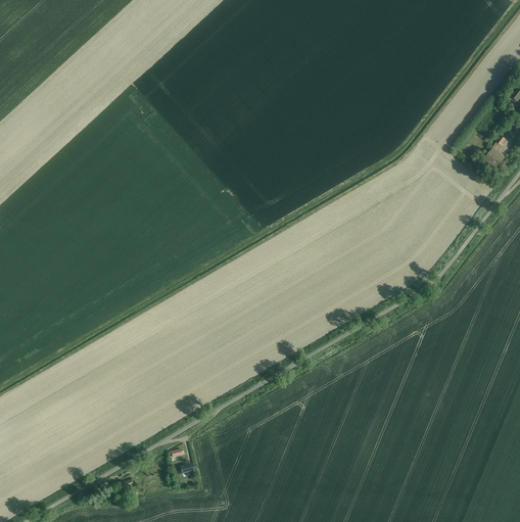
[(499,143),(500,144),(504,147),(508,141),(504,137),(499,143)]
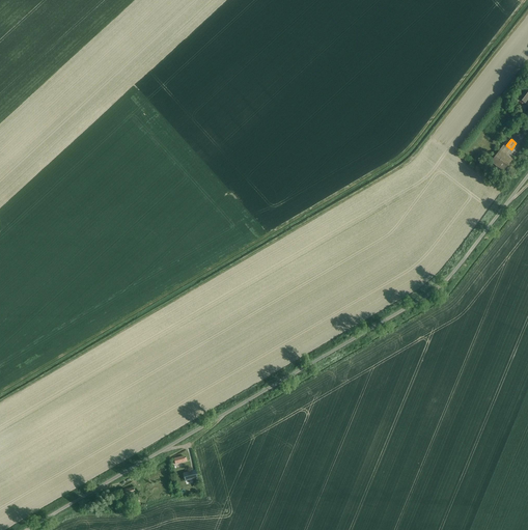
[(511,149),(507,146),(494,163),(506,172),(515,163),(506,156),(511,149)]
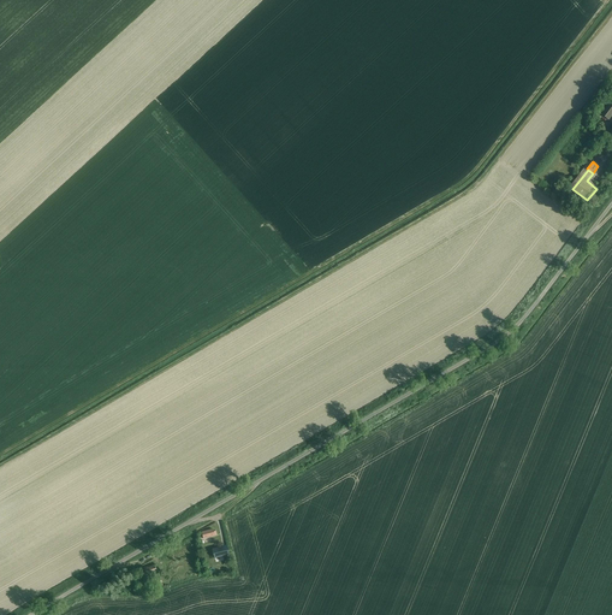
[(218,559),(226,556),(232,555),(230,547),(215,550),(218,559)]
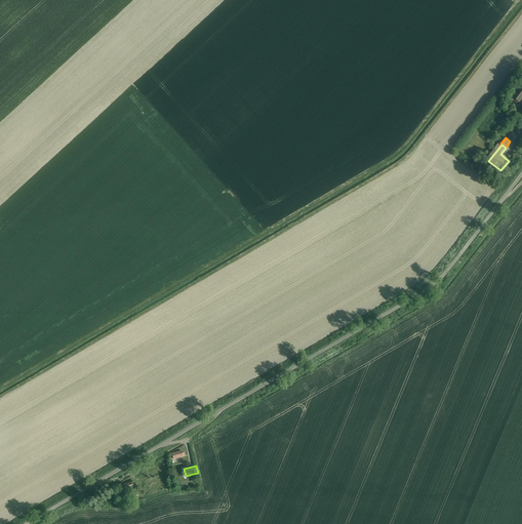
[(132,489),(136,487),(134,482),(129,484),(129,483),(126,484),(127,487),(125,488),(126,491),(128,490),(130,490),(130,491),(133,490),(132,489)]
